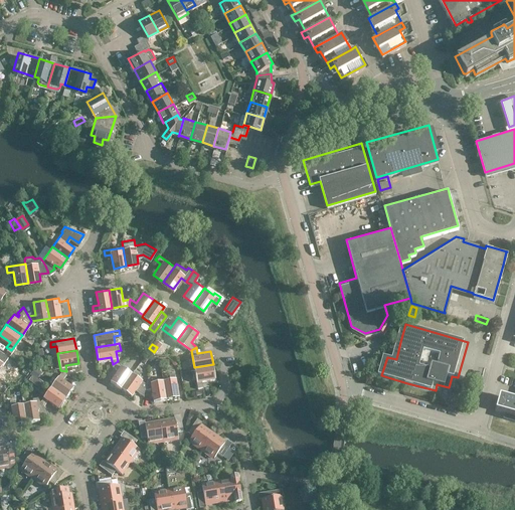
[(132,371),(118,361),(113,364),(118,368),(110,379),(121,386),(132,371)]
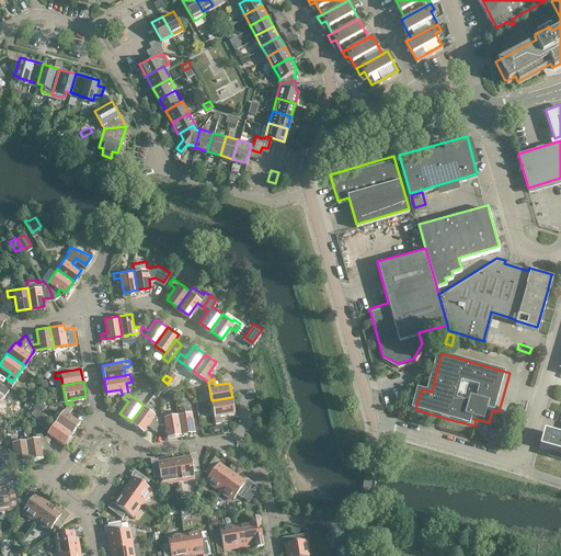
[(37,397),(33,404),(39,408),(44,403),(37,397)]
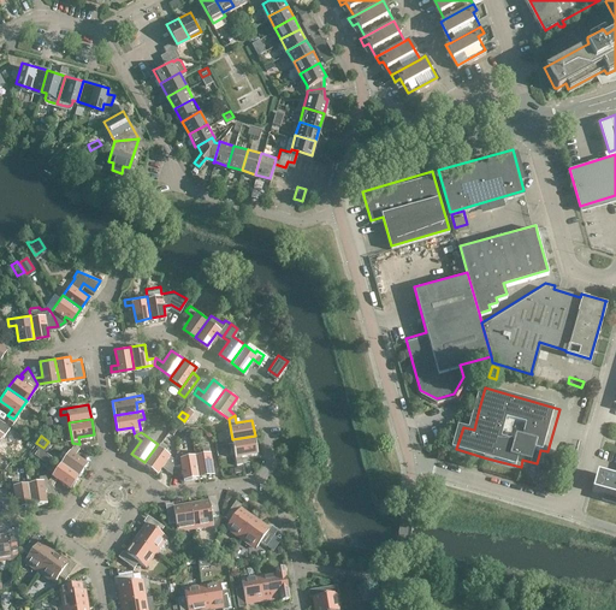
[(258,450),(255,436),(232,439),(236,461),(243,460),(242,452),(258,450)]
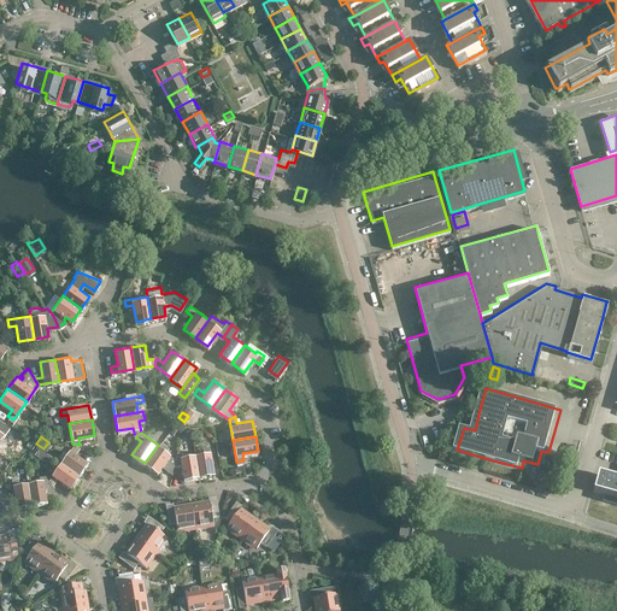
[(160,440),(158,445),(145,463),(157,471),(163,462),(168,465),(166,468),(171,471),(172,463),(175,457),(165,450),(168,445),(160,440)]
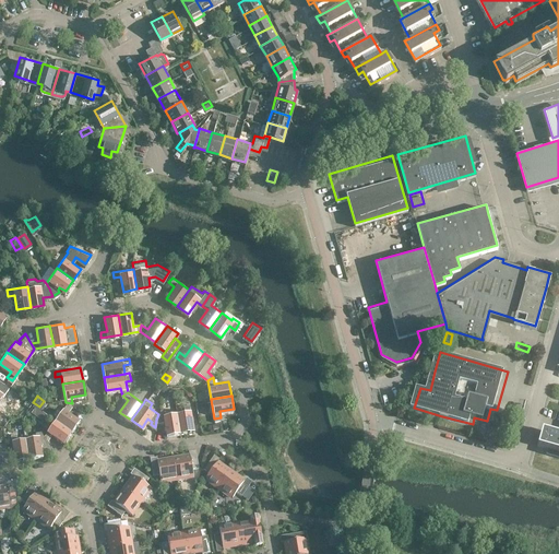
[(72,403),(66,402),(55,417),(71,429),(80,419),(68,410),(72,403)]
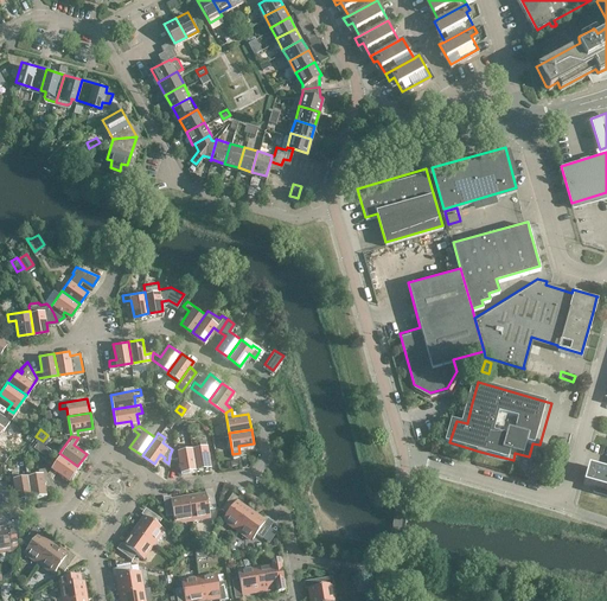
[(200,445),(192,446),(196,467),(210,465),(205,436),(199,438),(200,445)]
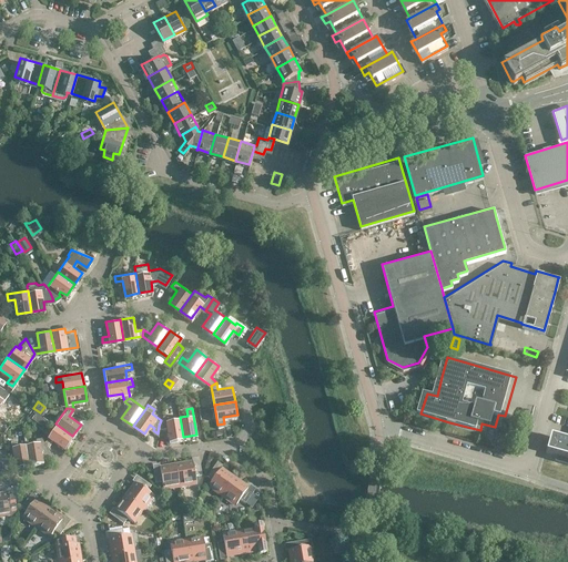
[(36,410),(32,416),(43,423),(48,419),(36,410)]
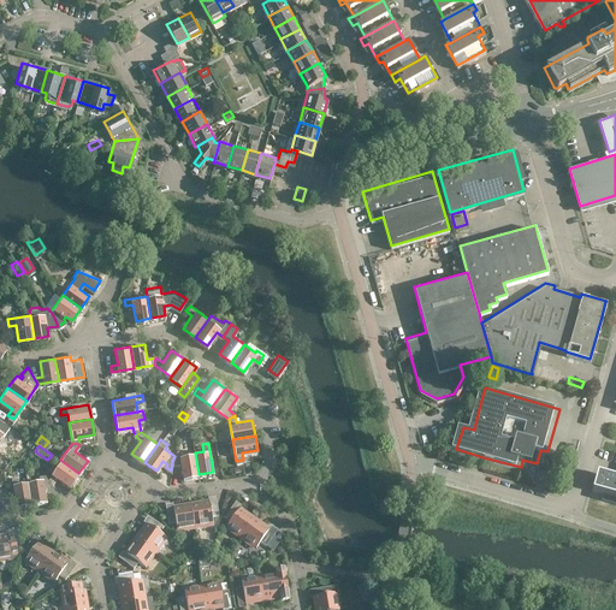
[(176,450),(175,456),(172,462),(181,461),(184,477),(199,474),(195,452),(183,454),(183,449),(176,450)]
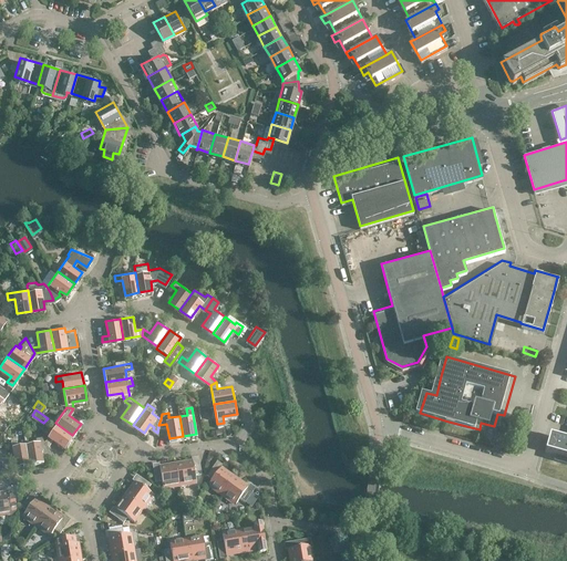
[(72,435),(55,423),(44,438),(48,444),(52,437),(64,446),(72,435)]
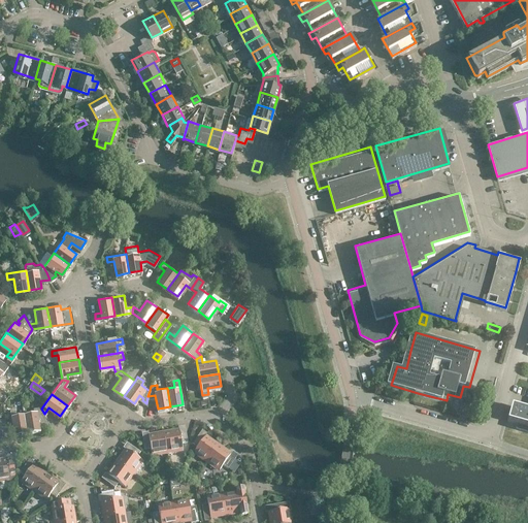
[(527,405),(512,401),(506,417),(523,422),(522,426),(516,424),(516,425),(527,427),(527,405)]
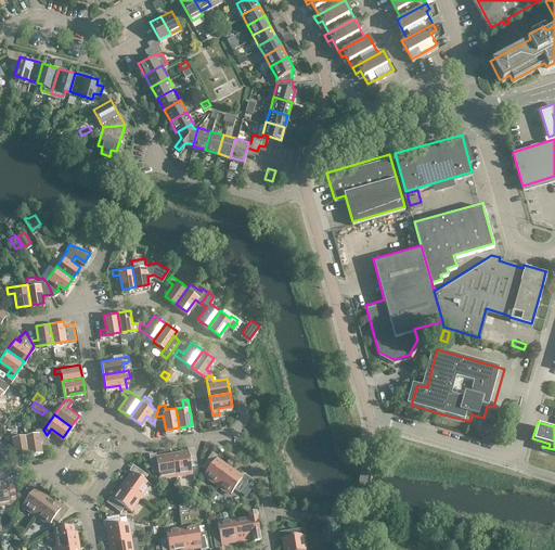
[(35,426),(36,431),(25,433),(28,452),(42,450),(40,443),(43,443),(43,445),(52,443),(47,435),(43,430),(40,425),(35,426)]
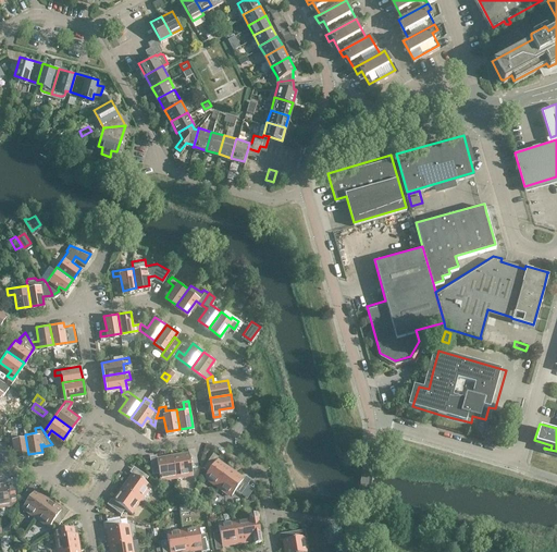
[(15,457),(28,454),(25,434),(17,436),(16,429),(10,430),(15,457)]
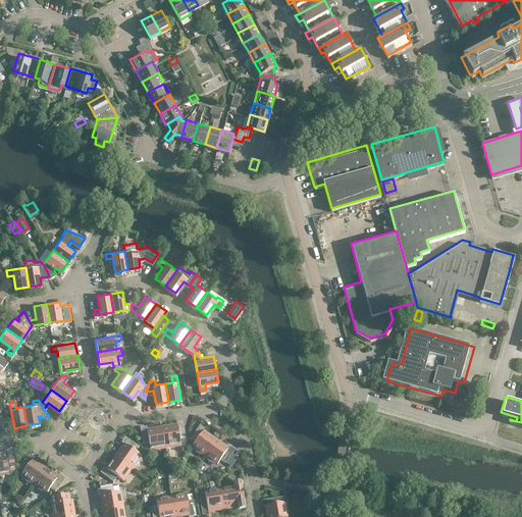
[(177,422),(162,424),(165,443),(180,441),(179,434),(185,433),(184,427),(178,428),(177,422)]
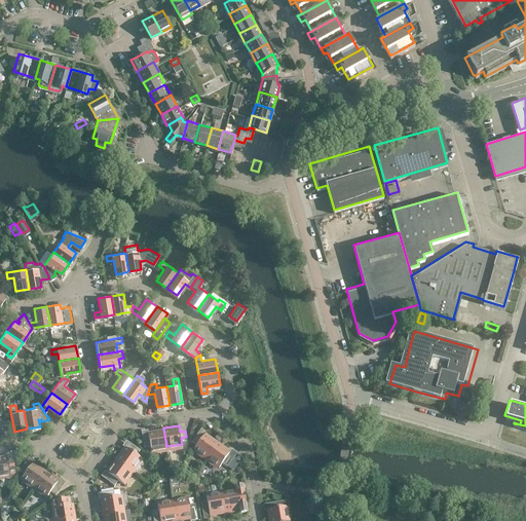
[(166,446),(163,428),(148,431),(149,437),(143,438),(144,444),(150,443),(151,449),(166,446)]
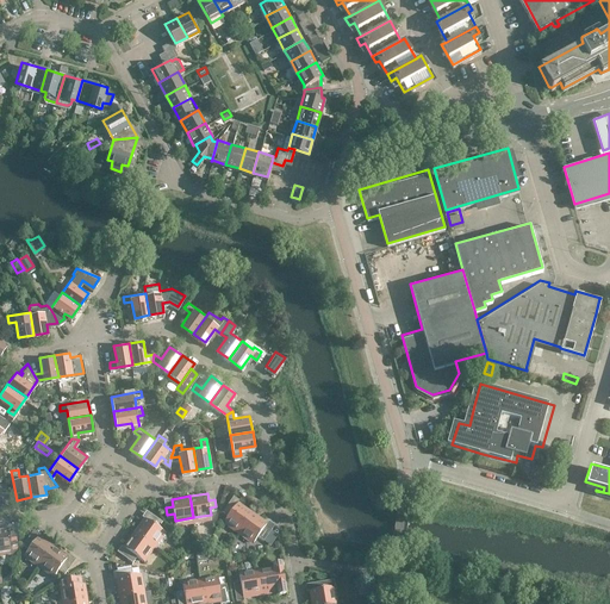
[(251,510),(236,499),(232,505),(226,502),(222,508),(228,511),(224,517),(238,528),(251,510)]
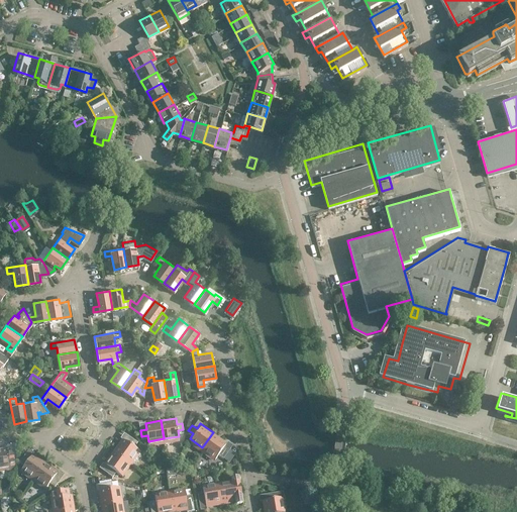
[(225,441),(213,432),(202,447),(214,456),(218,451),(223,454),(226,449),(222,446),(225,441)]
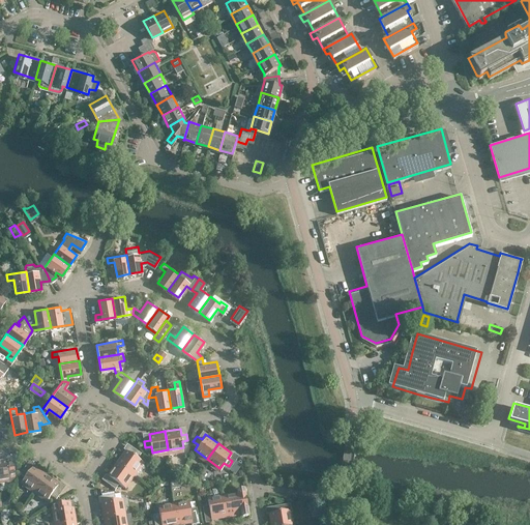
[(126,447),(117,461),(133,471),(142,459),(137,455),(141,449),(136,446),(131,451),(126,447)]
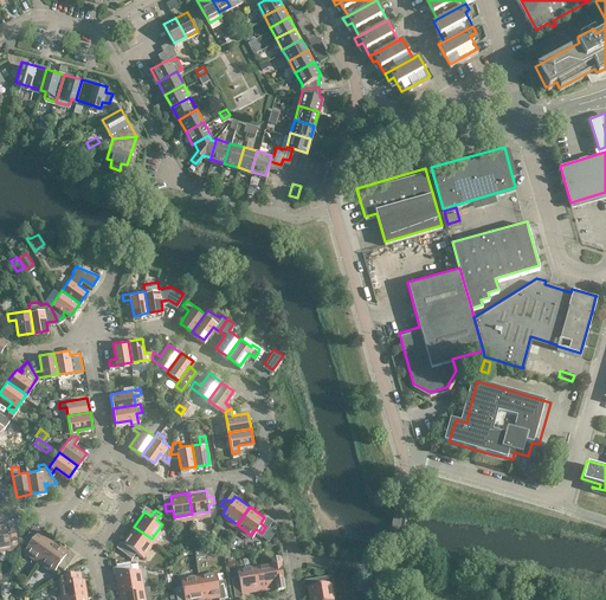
[(7,523),(0,524),(0,546),(11,544),(10,537),(17,536),(15,529),(8,530),(7,523)]
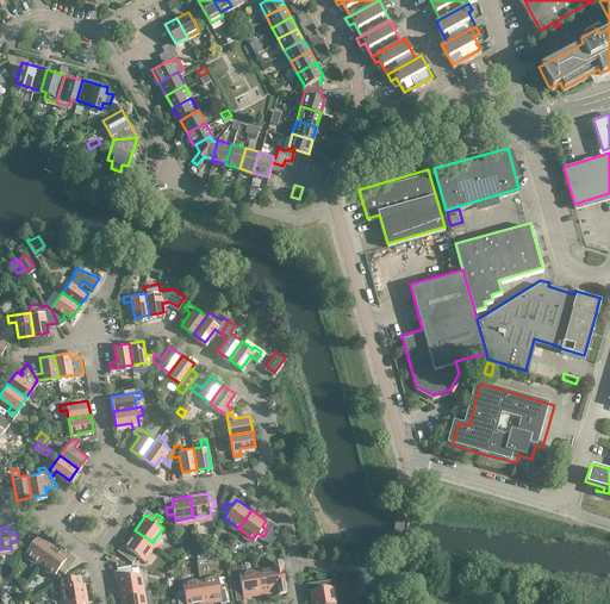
[(153,542),(135,530),(125,545),(131,548),(126,554),(132,559),(137,553),(143,556),(153,542)]
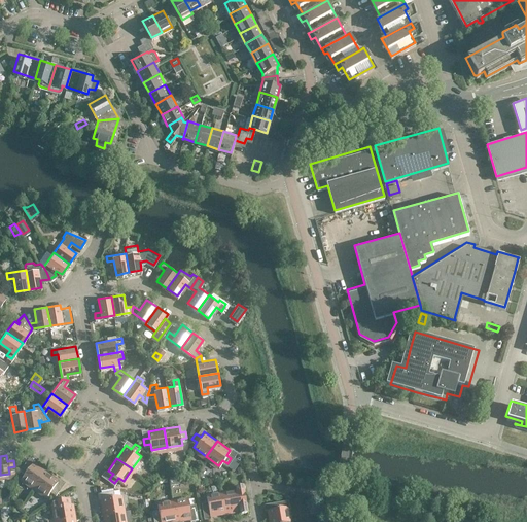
[(21,476),(34,485),(44,471),(32,461),(28,466),(23,462),(20,467),(25,472),(21,476)]
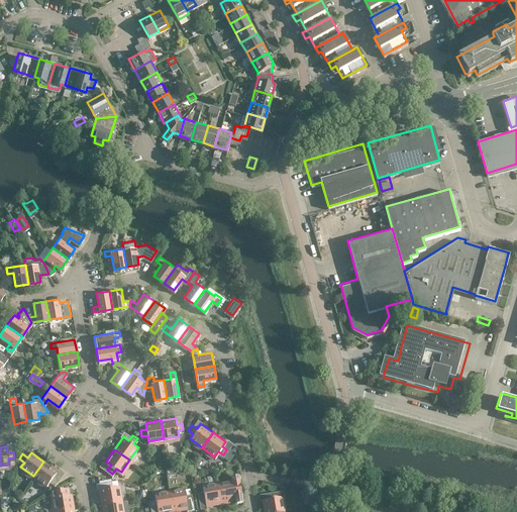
[(57,470),(43,462),(33,476),(45,485),(48,480),(54,484),(58,479),(53,475),(57,470)]
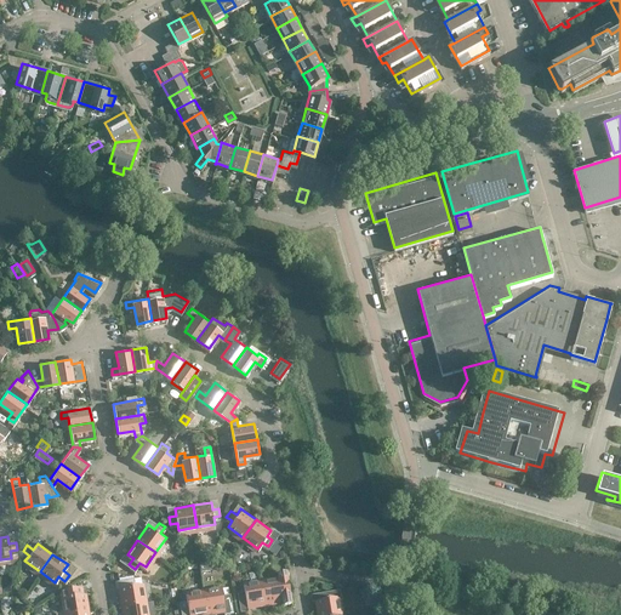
[(120,585),(124,603),(144,599),(142,581),(135,582),(134,575),(126,576),(127,584),(120,585)]
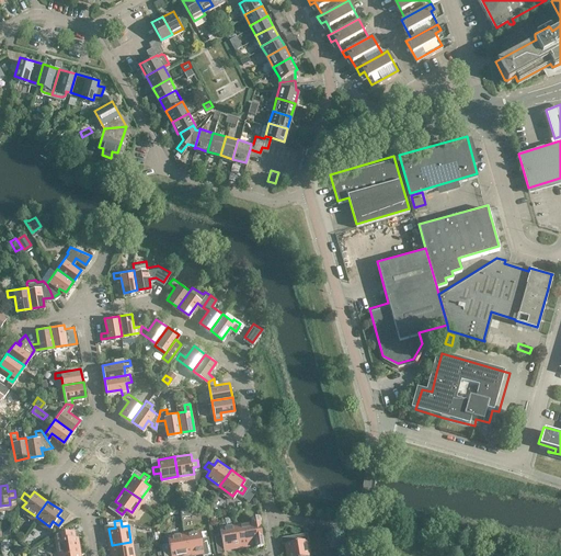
[(252,520),(236,523),(239,542),(255,540),(254,533),(261,532),(260,525),(253,526),(252,520)]
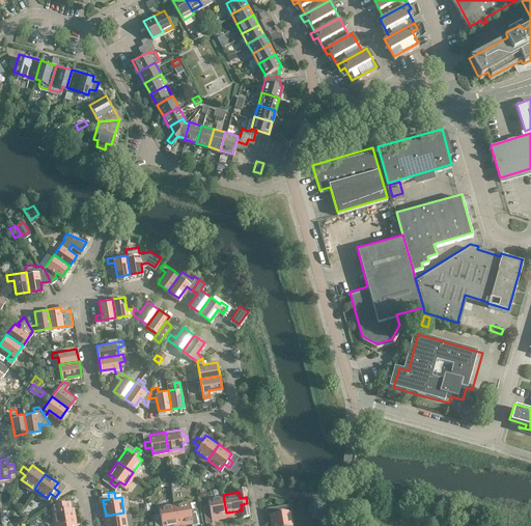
[(226,513),(223,495),(207,497),(208,503),(202,504),(203,510),(210,509),(211,516),(226,513)]
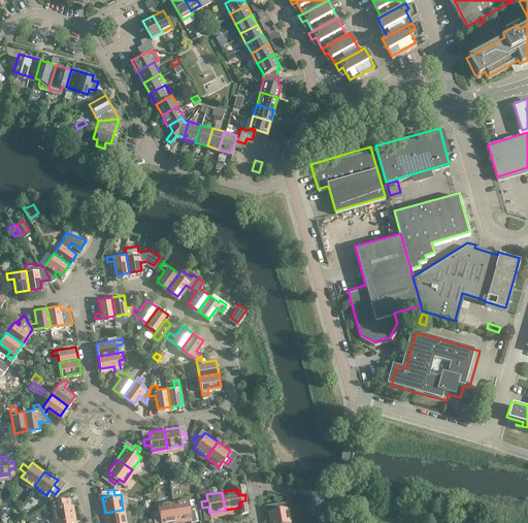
[(53,505),(56,520),(74,518),(71,502),(65,503),(64,497),(58,498),(59,504),(53,505)]
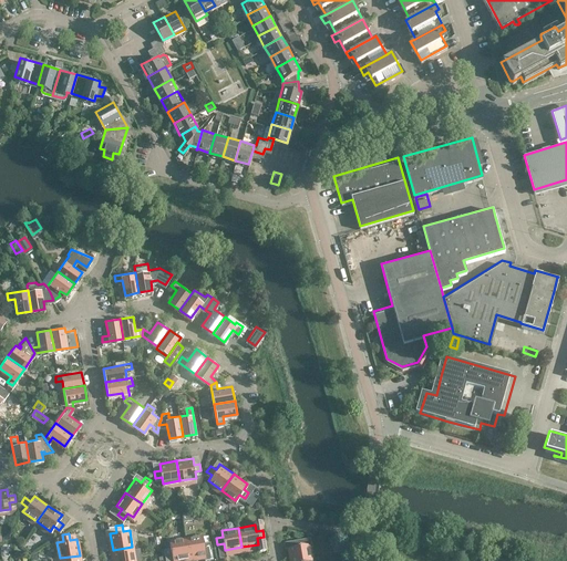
[(203,533),(186,537),(189,556),(205,553),(204,547),(210,546),(210,539),(204,540),(203,533)]
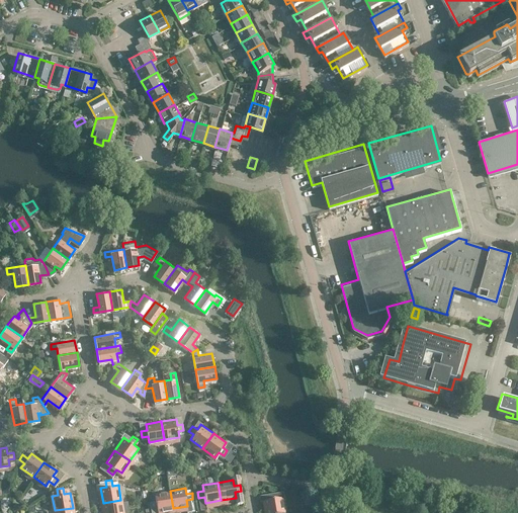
[(263,492),(266,512),(267,512),(284,510),(282,495),(284,495),(283,489),(263,492)]
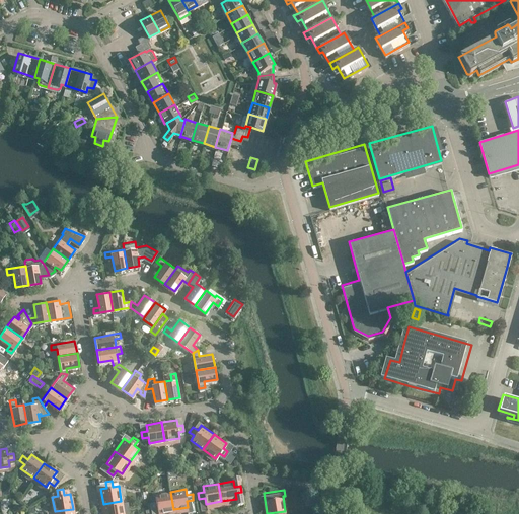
[(173,509),(170,492),(155,494),(156,500),(150,501),(151,507),(157,506),(158,512),(173,509)]
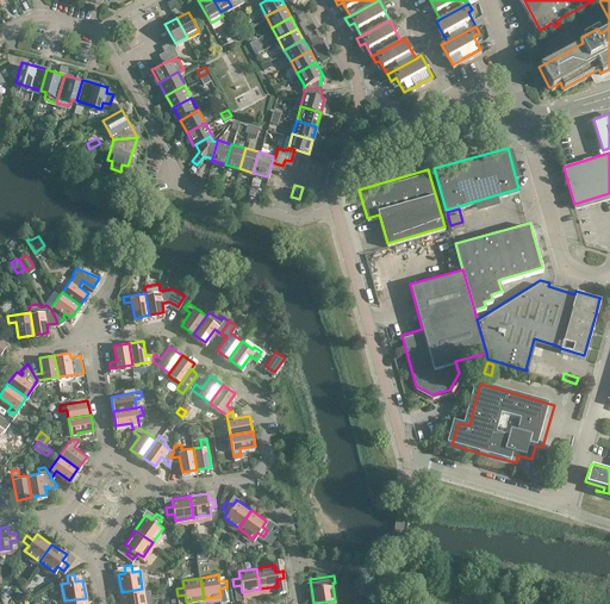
[(144,603),(142,589),(122,592),(123,603),(144,603)]
